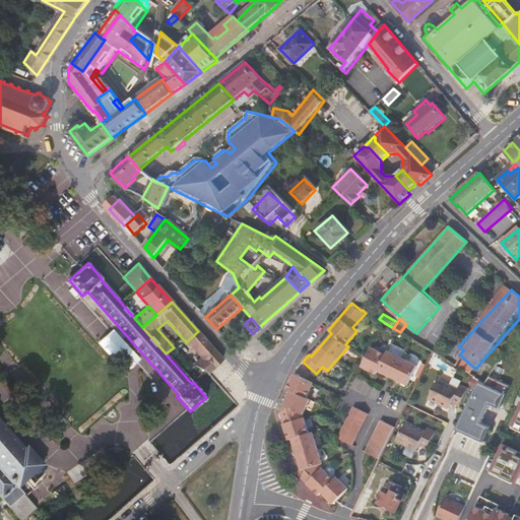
[(519,327),(484,385),(478,382),(453,435),(468,442),(497,383),(502,385),(517,352),(518,353),(519,349),(519,327)]
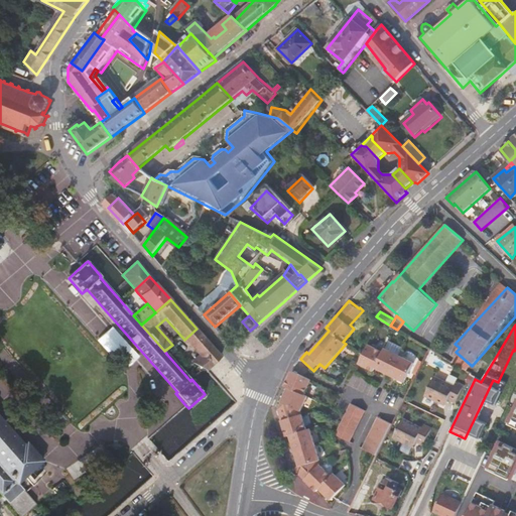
[(201,357),(212,365),(221,357),(197,329),(184,340),(199,356),(201,357)]
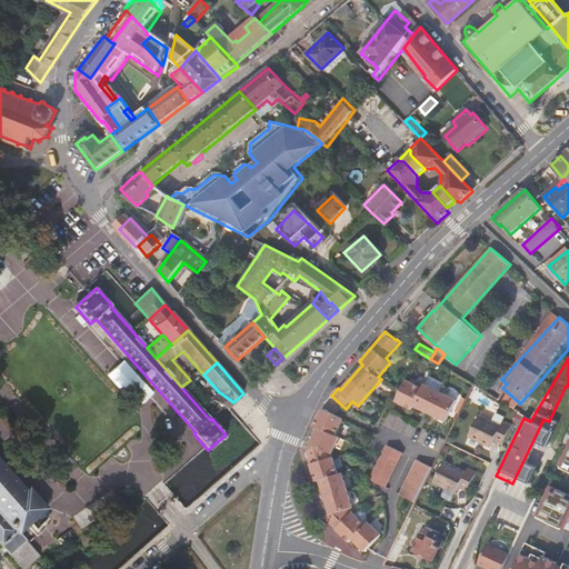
[(447,422),(458,402),(427,386),(423,389),(408,381),(397,401),(413,410),(415,406),(447,422)]
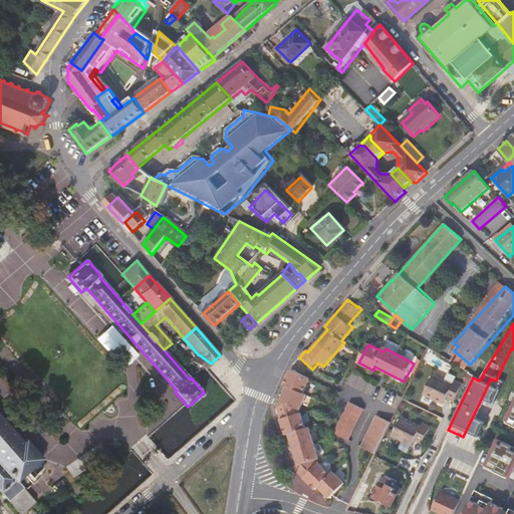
[(194,362),(198,364),(204,367),(206,368),(211,363),(200,355),(194,362)]
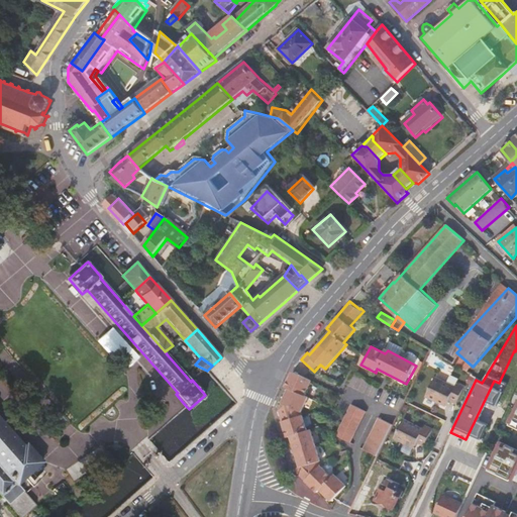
[(516,381),(516,364),(511,362),(500,386),(511,390),(507,396),(511,398),(516,385),(516,381)]
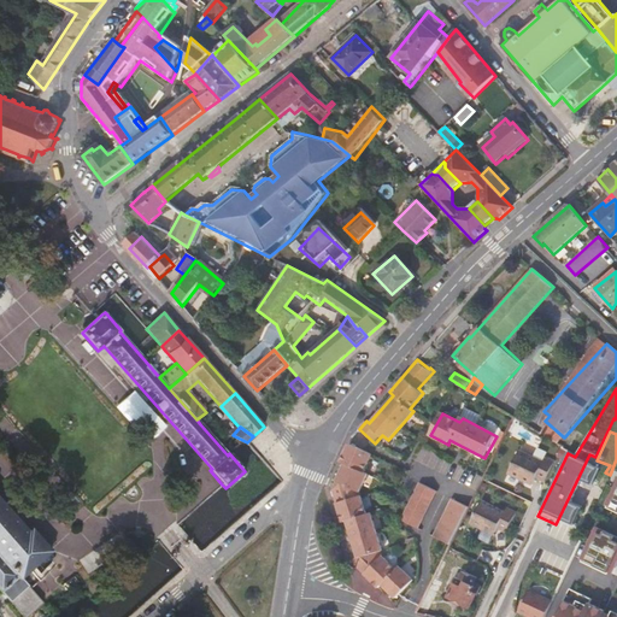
[(345,463),(333,488),(344,522),(347,521),(358,557),(354,558),(359,568),(376,588),(380,585),(393,599),(411,581),(399,566),(395,570),(382,557),(370,513),(366,515),(360,492),(368,475),(364,472),(372,454),(350,442),(341,460),(345,463)]
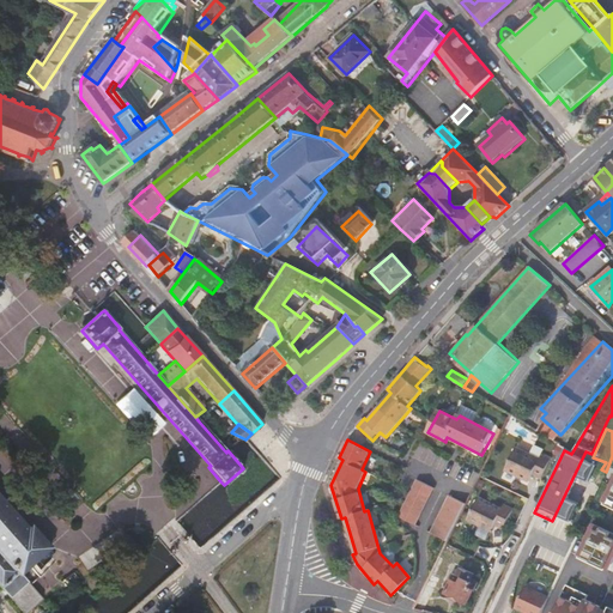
[(540,481),(550,462),(541,457),(539,461),(515,449),(505,471),(529,481),(532,477),(540,481)]
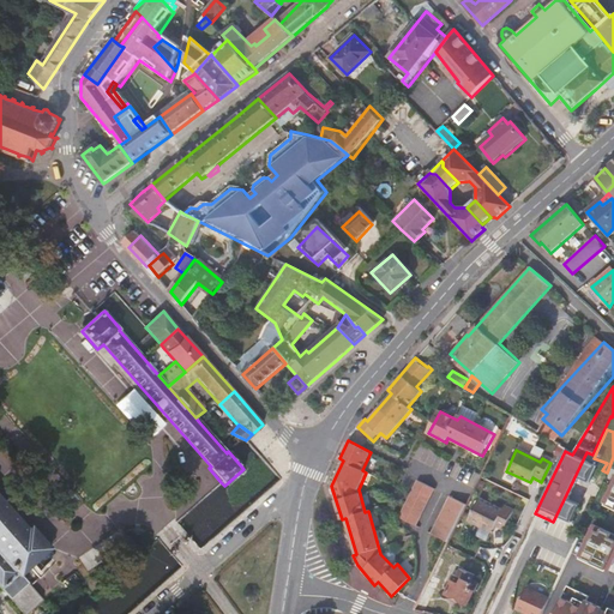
[(613,479),(603,501),(613,506),(613,479)]
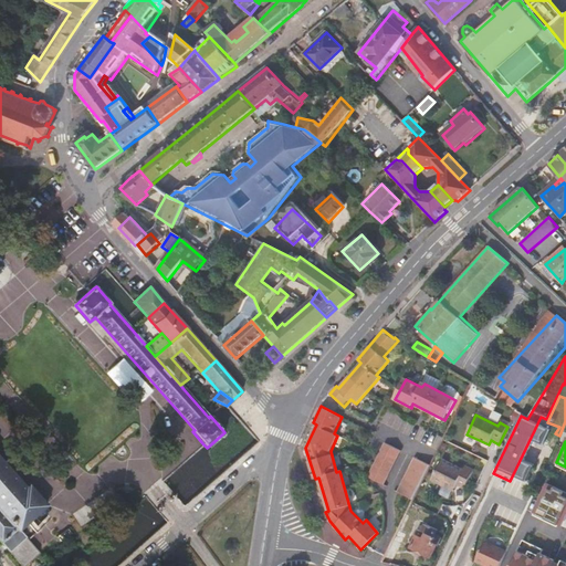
[(383,484),(400,451),(386,443),(368,478),(383,484)]
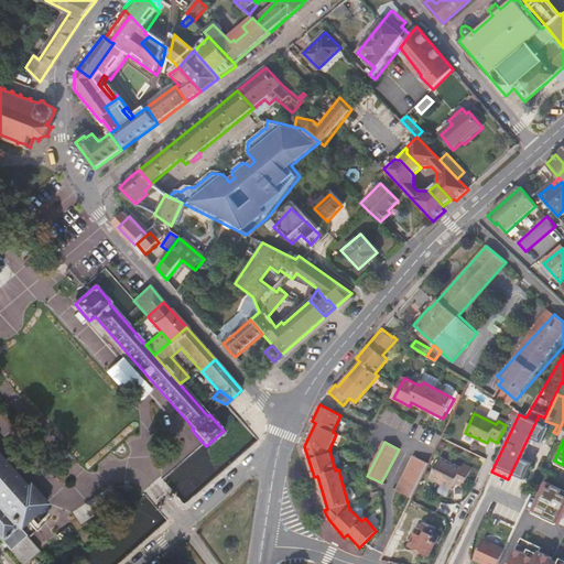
[(0,500),(3,503),(0,507),(0,508),(18,528),(23,523),(25,521),(35,531),(42,525),(33,514),(46,502),(28,481),(24,484),(0,456),(0,500)]
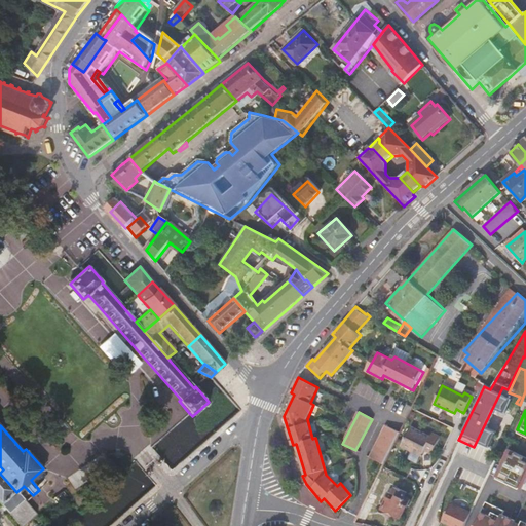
[(386,426),(370,458),(383,465),(400,434),(386,426)]
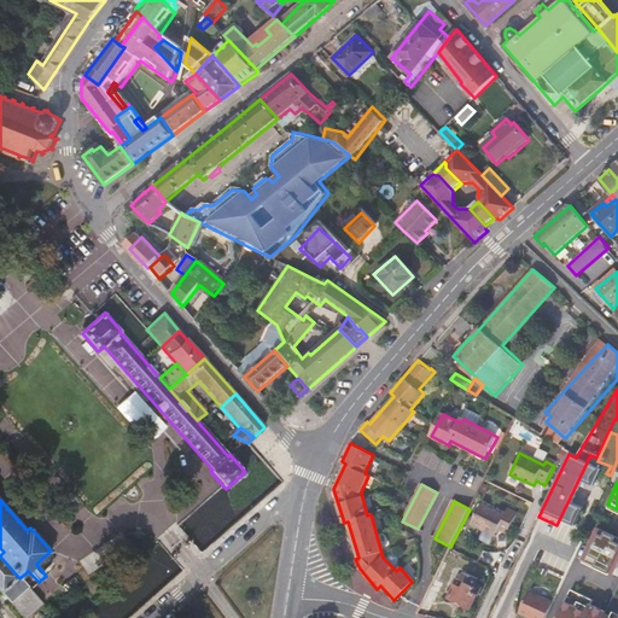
[(507,535),(517,516),(508,511),(506,514),(482,502),(470,525),(495,537),(499,530),(507,535)]
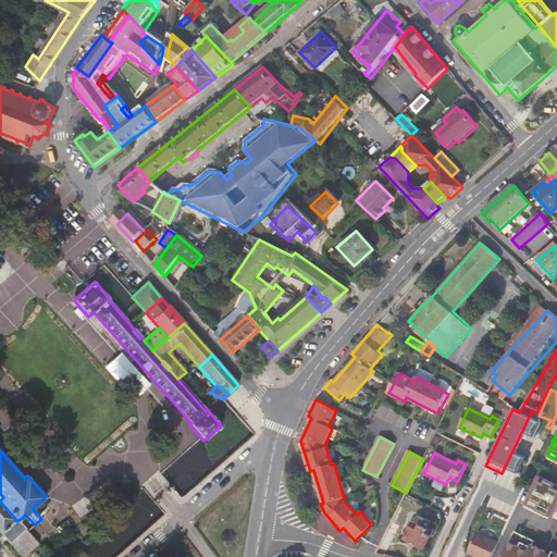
[(524,505),(553,518),(556,508),(556,484),(537,477),(524,505)]
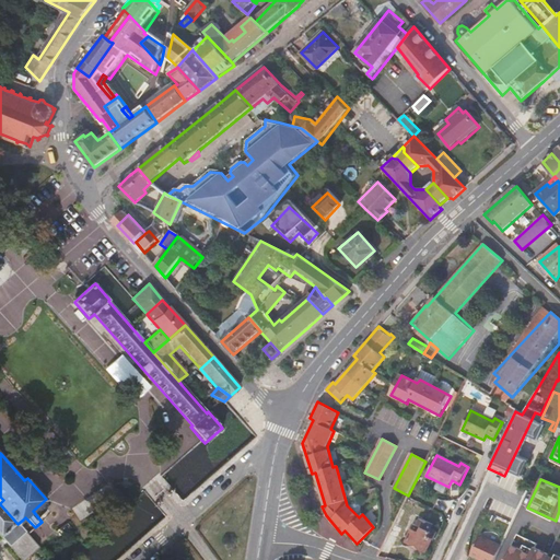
[(22,559),(37,546),(27,535),(18,524),(0,504),(0,503),(3,500),(0,497),(0,535),(22,559)]
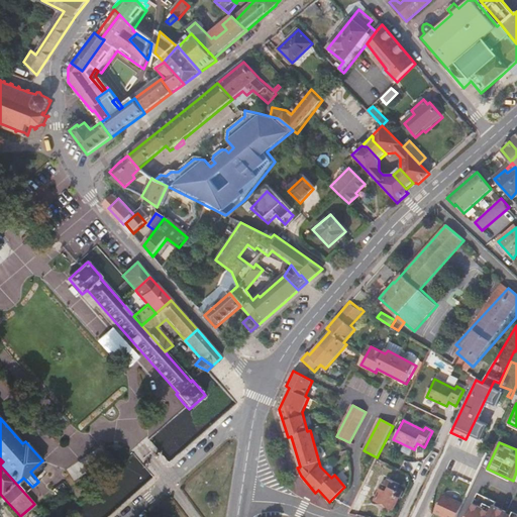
[(25,494),(29,489),(21,480),(16,484),(25,494)]
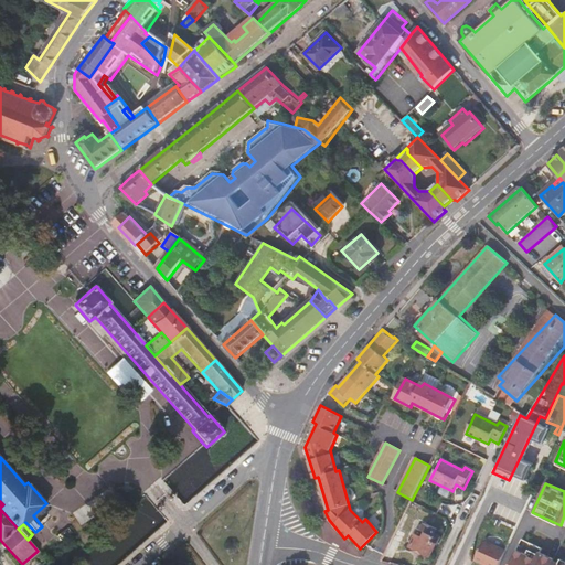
[(434,534),(436,530),(424,524),(422,529),(419,528),(409,546),(429,557),(435,545),(437,546),(440,539),(434,534)]
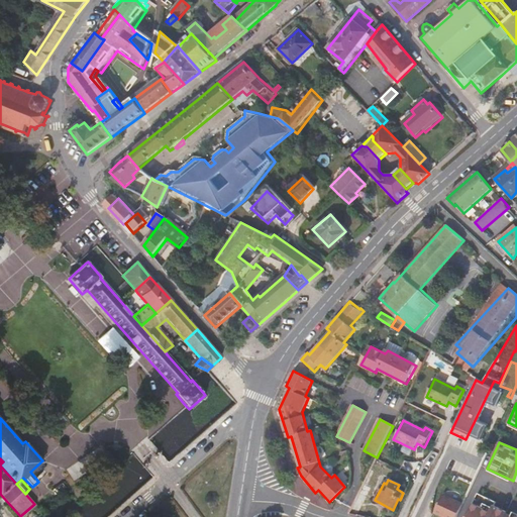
[(464,516),(503,516),(505,514),(506,512),(493,505),(495,502),(477,493),(464,516)]
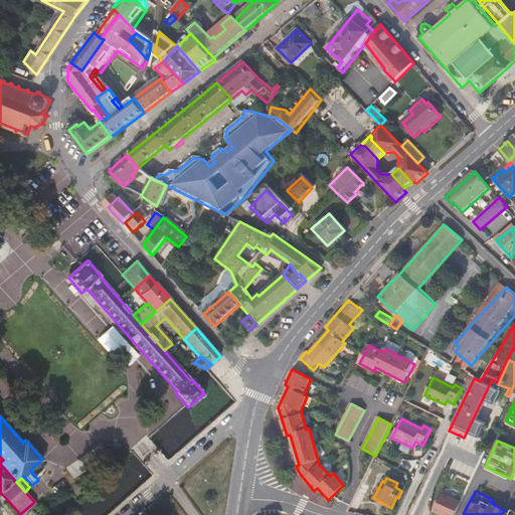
[(454,514),(460,503),(440,494),(432,510),(442,514),(454,514)]
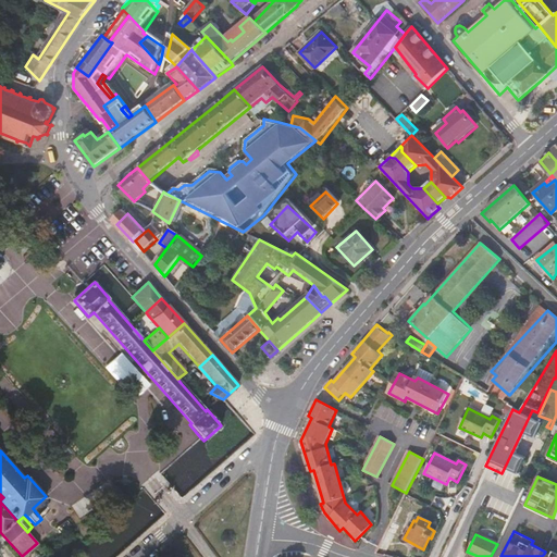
[(453,549),(447,547),(442,556),(452,556),(449,556),(453,549)]
